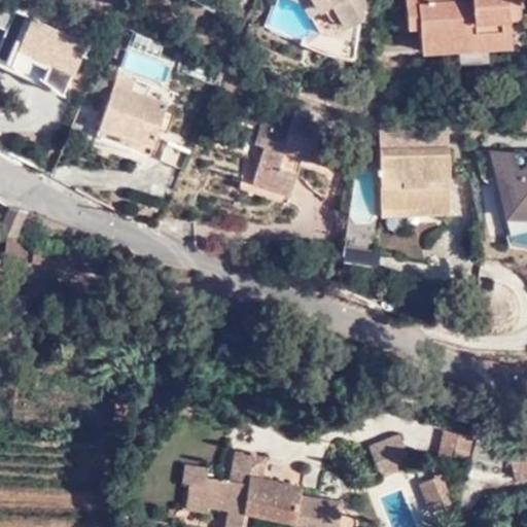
[(300,0),(309,13),(321,6),(317,0),(300,0)]
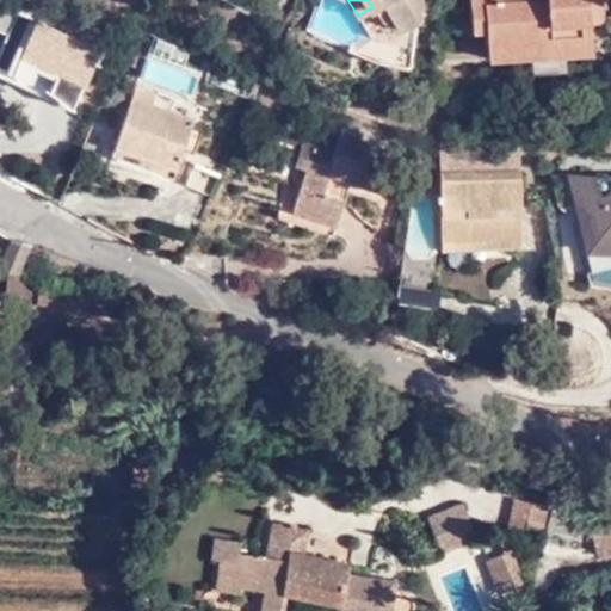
[(368,0),(372,7),(381,22),(401,31),(419,22),(423,0),(368,0)]
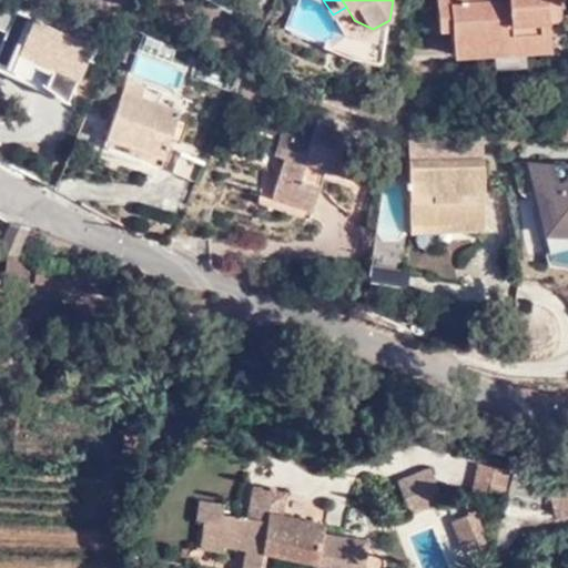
[(479,0),(468,1),(468,0),(437,0),(439,30),(454,30),(456,54),(549,50),(548,18),(546,0),(479,0)]
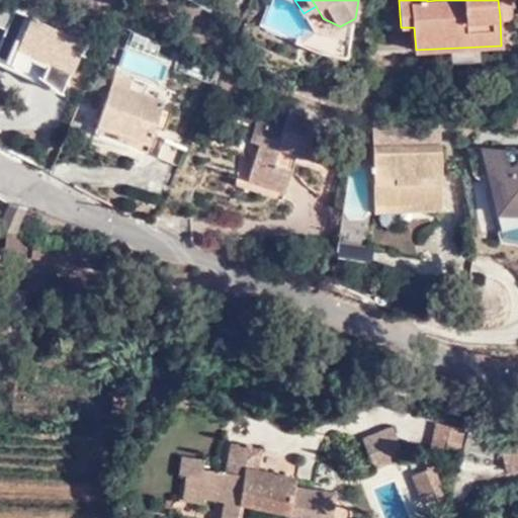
[(498,0),(500,16),(508,15),(511,10),(510,0),(498,0)]
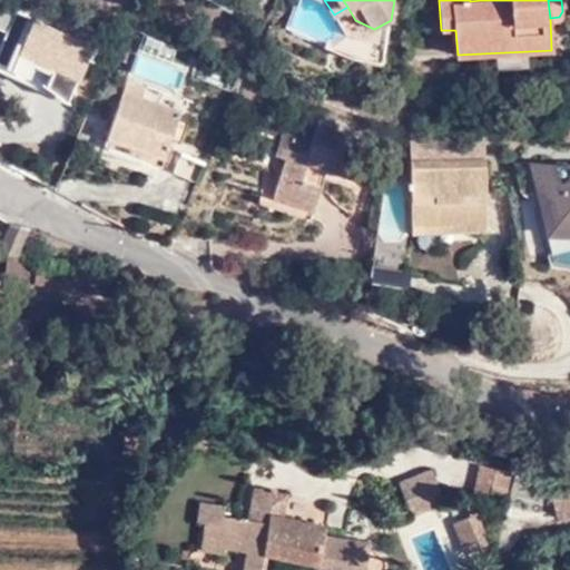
[(125,91),(145,99),(149,86),(129,77),(125,91)]
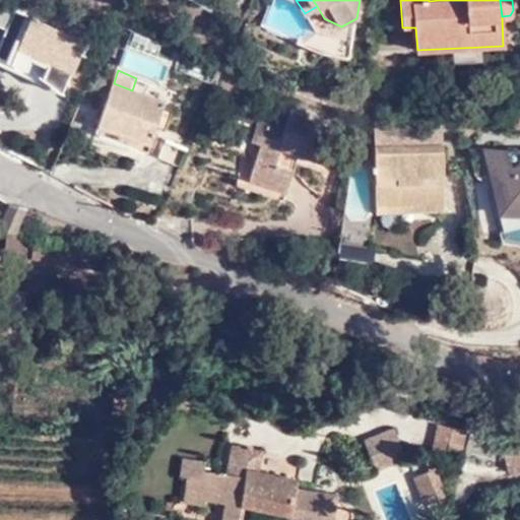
[(164,103),(132,90),(114,83),(94,133),(145,151),(155,124),(164,103)]
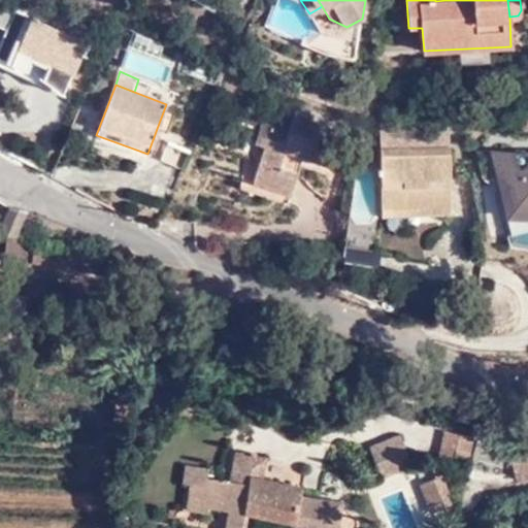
[(172,106),(166,104),(158,126),(164,129),(172,106)]
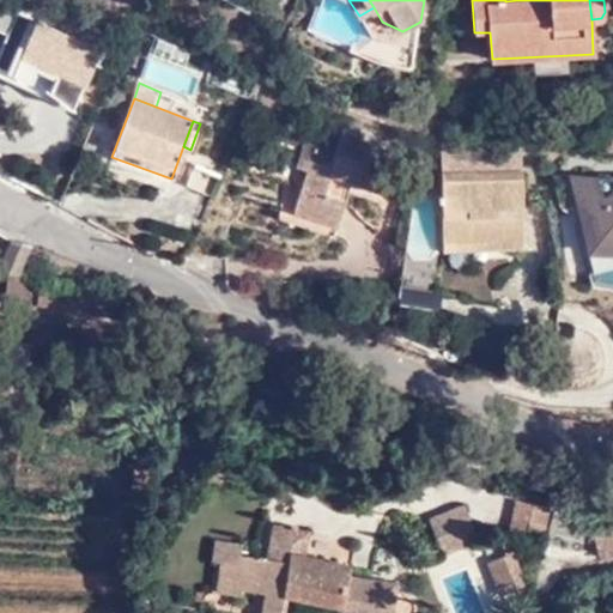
[(302,151),(304,145),(308,133),(296,129),(281,134),(279,143),(302,151)]
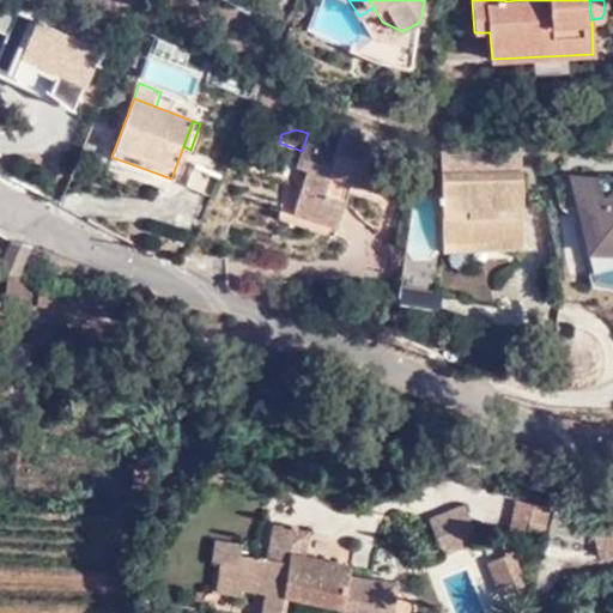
[(334,156),(304,145),(302,151),(297,168),(307,171),(292,211),(335,226),(351,182),(381,193),(393,153),(341,137),(334,156)]
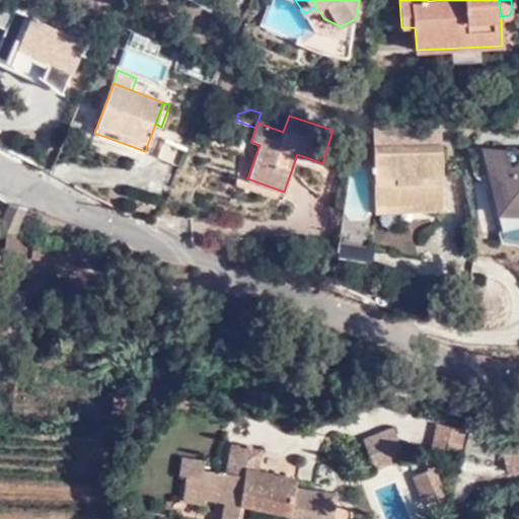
[(158,159),(177,167),(190,141),(168,133),(158,159)]
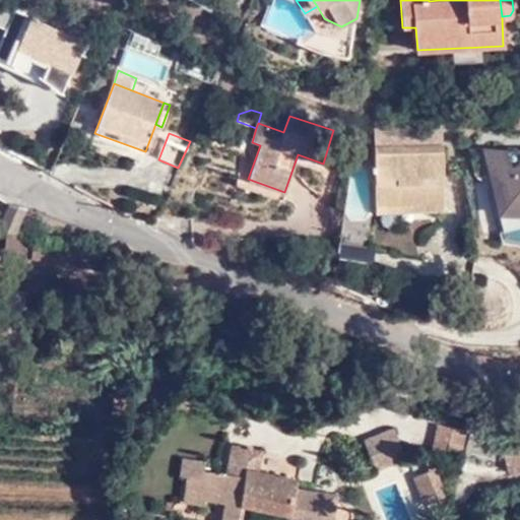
[(406,150),(406,145),(375,145),(378,205),(413,204),(413,211),(447,210),(446,190),(436,190),(436,182),(445,181),(444,144),(414,144),(414,150),(406,150)]
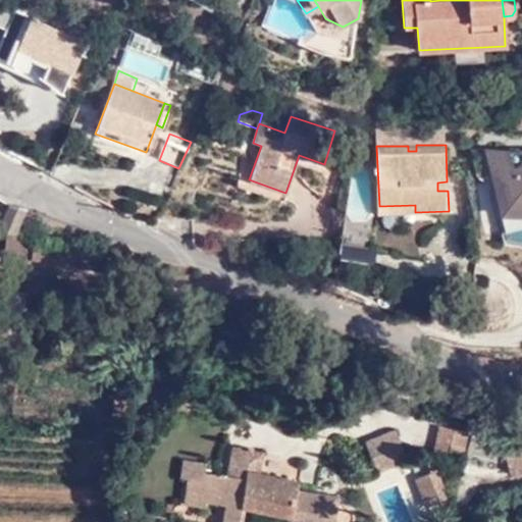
[(448,191),(447,181),(437,183),(437,191),(448,191)]
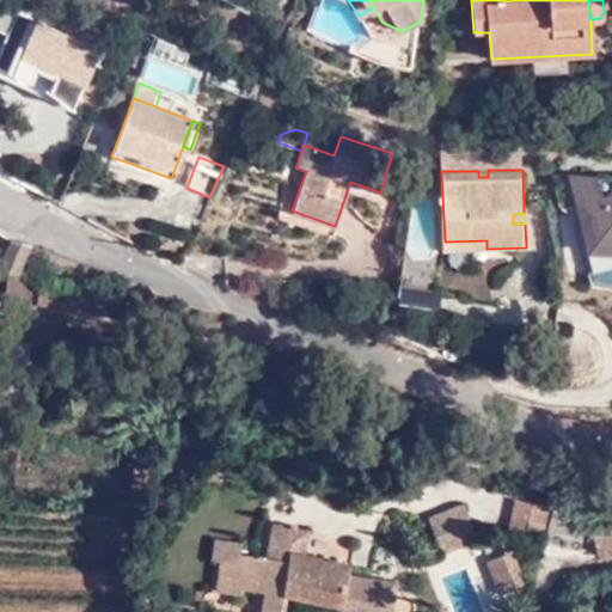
[(10,238),(0,261),(0,273),(10,276),(17,279),(31,245),(10,238)]
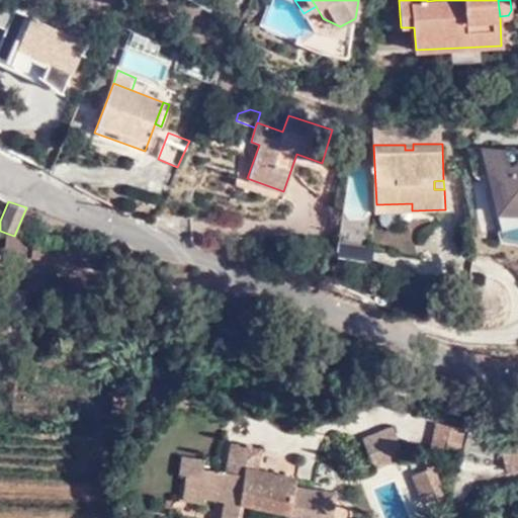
[(412,203),(376,204),(376,211),(412,210),(412,203)]
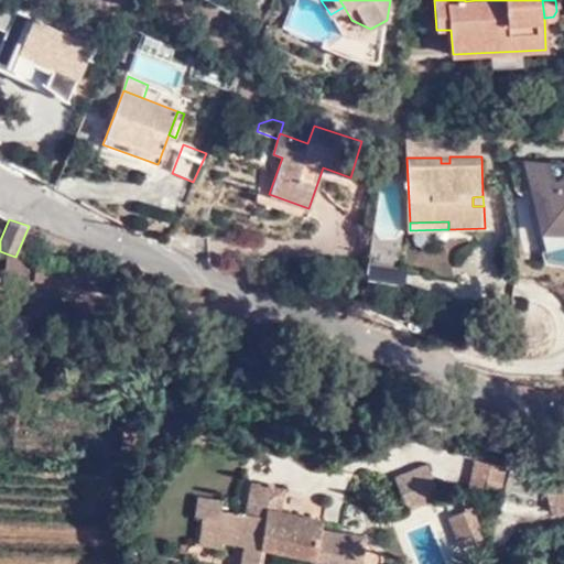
[(15,257),(9,255),(6,278),(13,279),(15,257)]
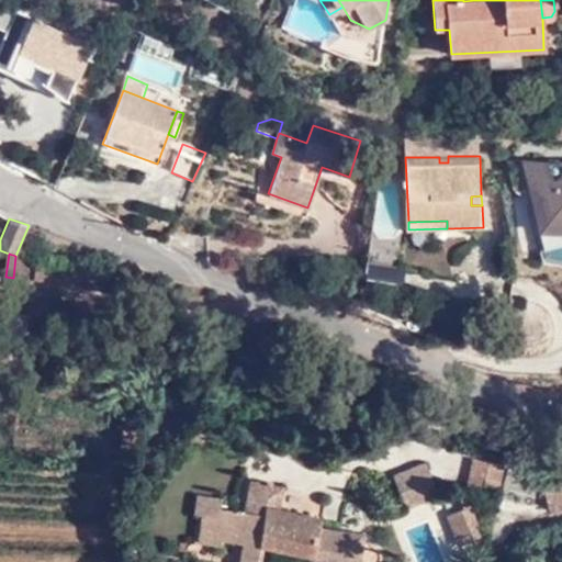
[(37,259),(15,256),(13,278),(34,281),(35,280),(37,259)]
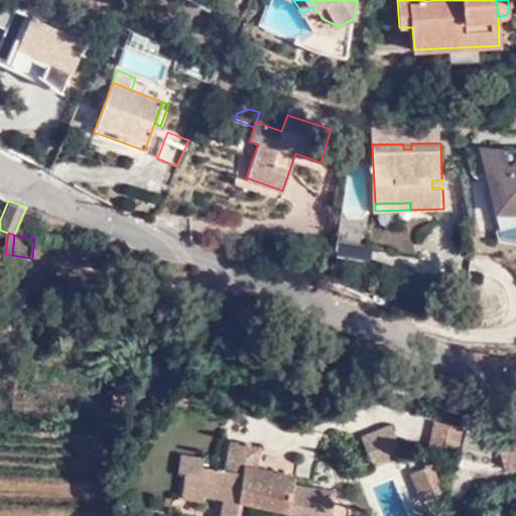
[(457,460),(463,432),(433,425),(427,453),(457,460)]
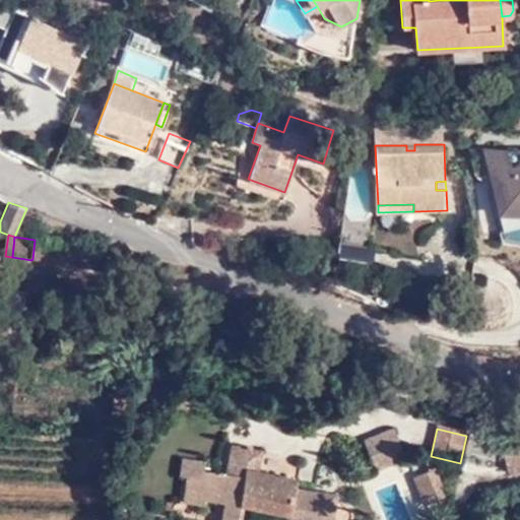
[(376,474),(406,461),(393,432),(363,443),(376,474)]
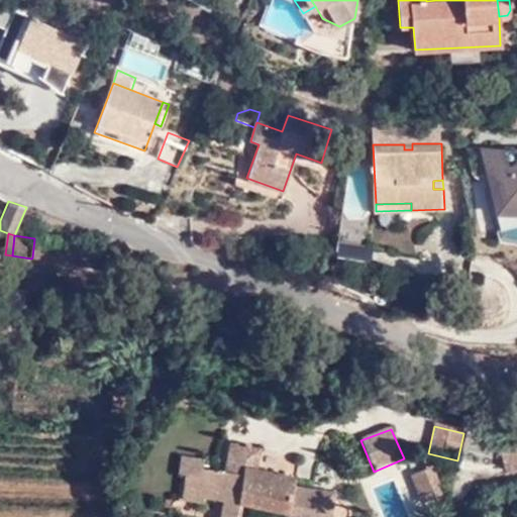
[(502,469),(516,467),(516,439),(498,442),(502,469)]
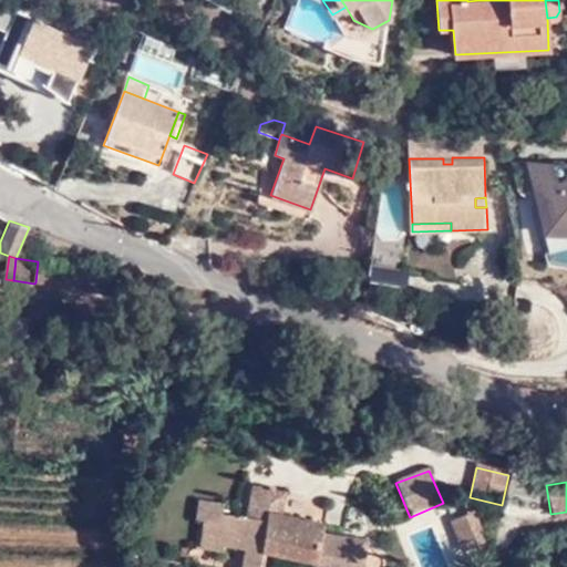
[(334,566),(341,538),(322,535),(323,526),(281,518),(285,494),(257,490),(256,501),(249,501),(246,515),(268,519),(267,524),(218,515),(220,504),(194,501),(191,521),(202,522),(197,550),(220,555),(222,548),(243,552),(239,566),(259,566),(261,557),(315,566),(334,566)]
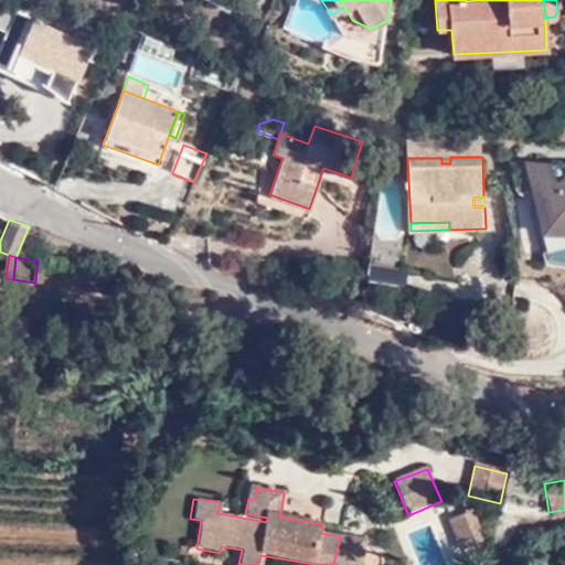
[(459,500),(465,515),(472,512),(467,500),(459,500)]
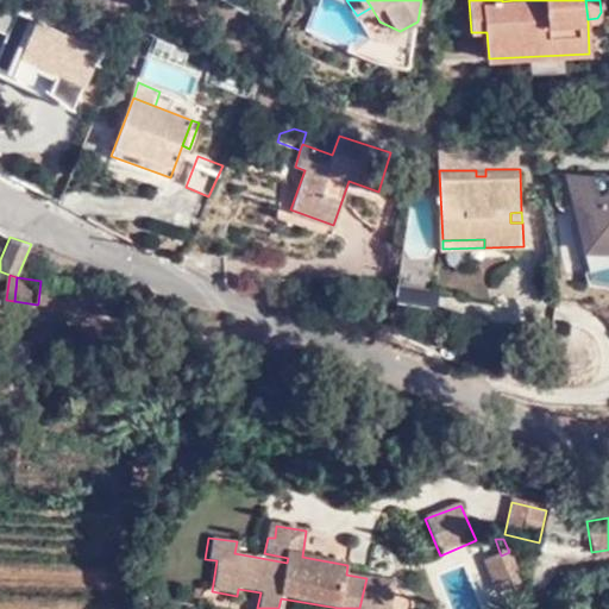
[(501,556),(500,556),(513,589),(521,585),(509,552),(501,556)]
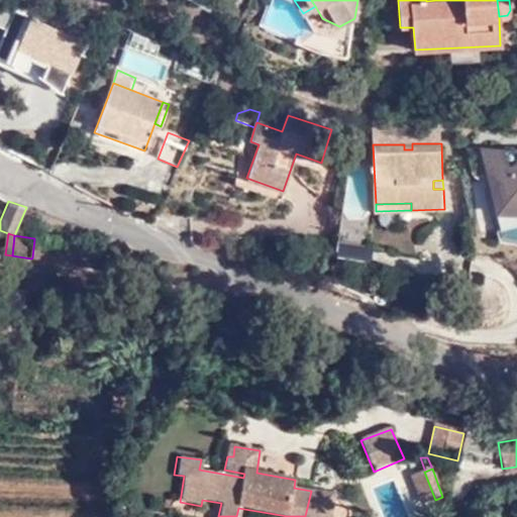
[(435,500),(424,472),(410,478),(420,506),(435,500)]
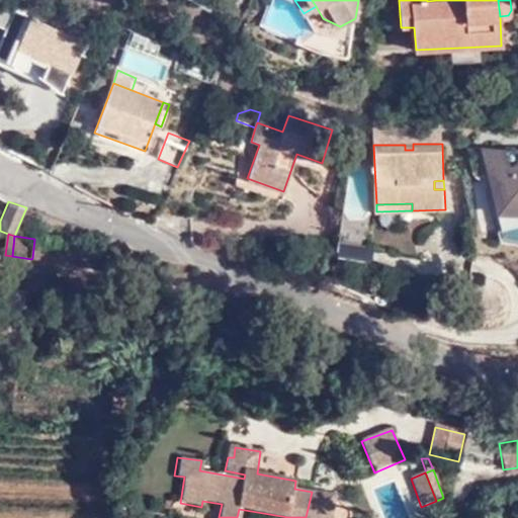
[(329,517),(333,496),(312,492),(306,517),(329,517)]
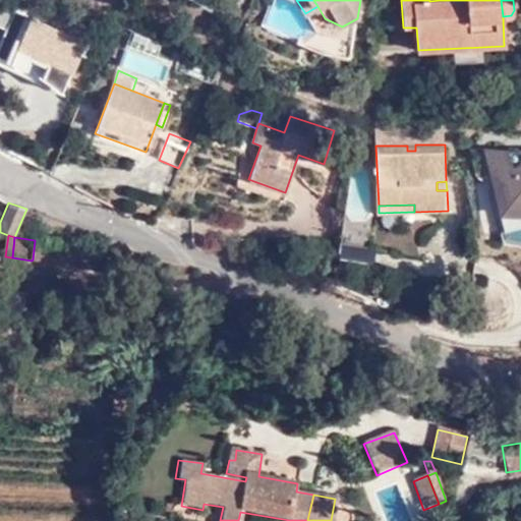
[(336,520),(339,499),(335,499),(331,520),(336,520)]
